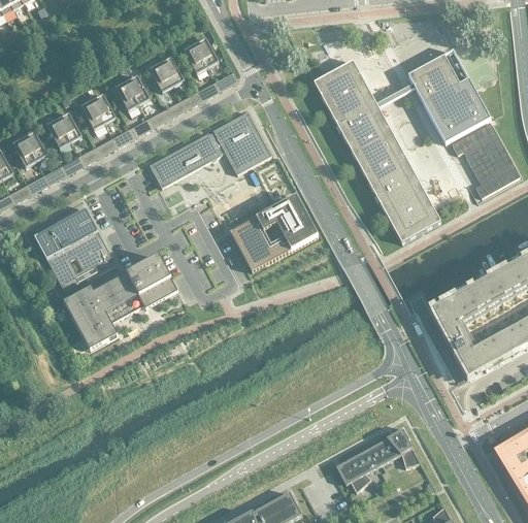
[(9,2),(8,0),(0,0),(0,7),(3,12),(13,7),(10,2),(9,2)]
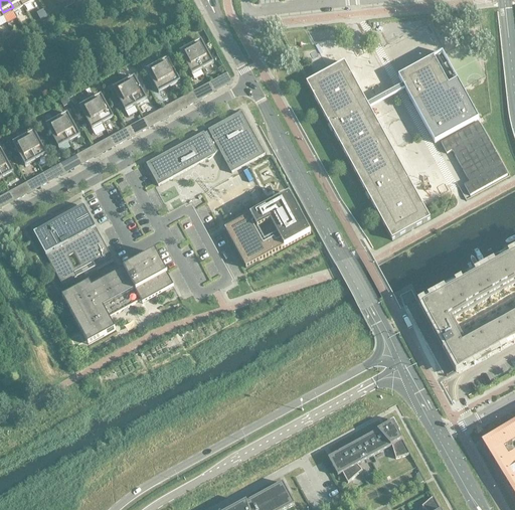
[(200,36),(190,42),(202,65),(206,62),(212,59),(207,49),(208,49),(203,40),(202,40),(200,36)]
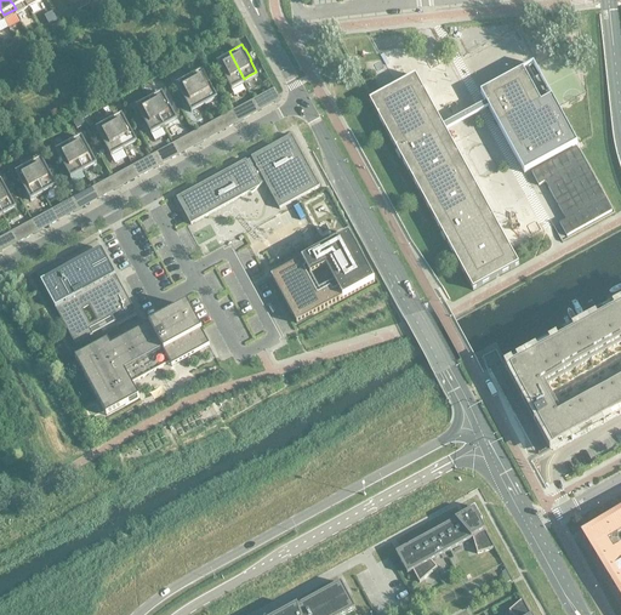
[(244,79),(229,51),(216,58),(218,62),(218,63),(224,74),(231,85),(239,80),(239,81),(244,79)]
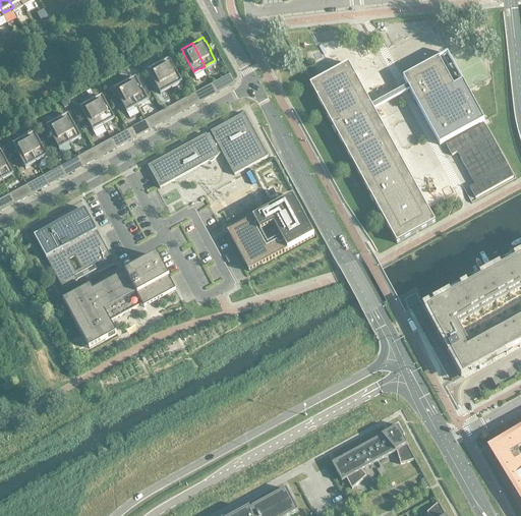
[(483,116),(447,49),(402,73),(439,140),(483,116)]
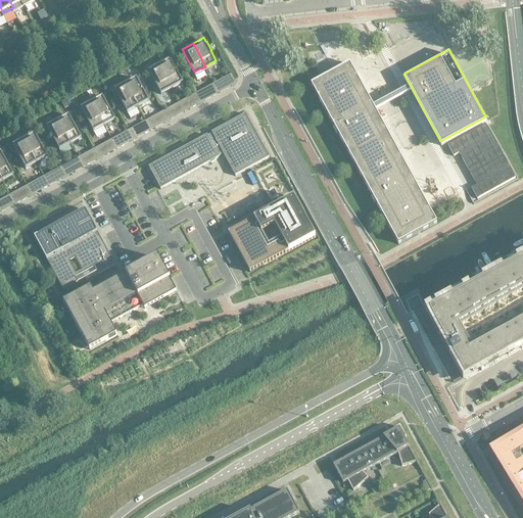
[(170,55),(159,61),(172,85),(176,83),(176,82),(182,79),(177,68),(172,59),(170,55)]
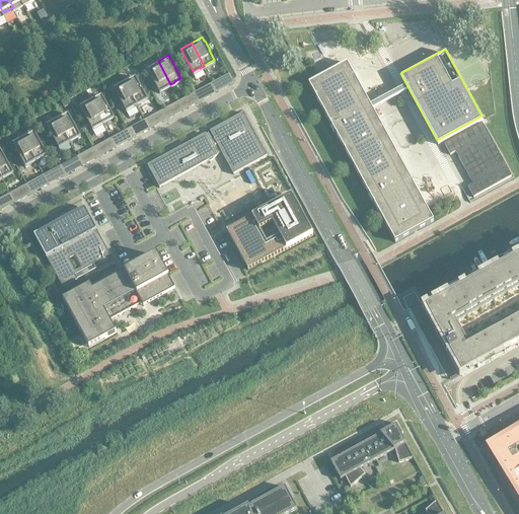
[(308,80),(326,113),(394,238),(433,217),(347,59),(308,80)]
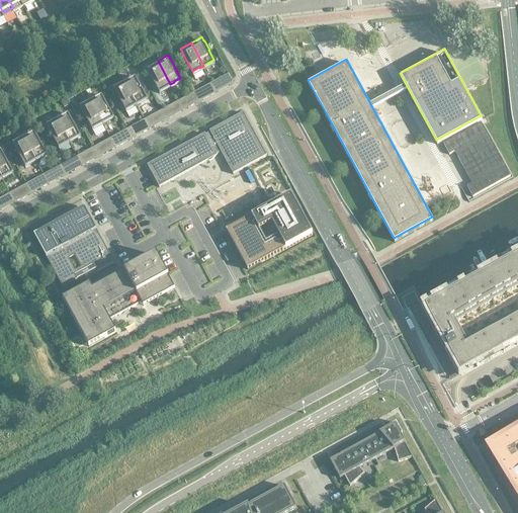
[(170,84),(158,61),(147,67),(149,71),(154,80),(159,89),(166,86),(170,84)]
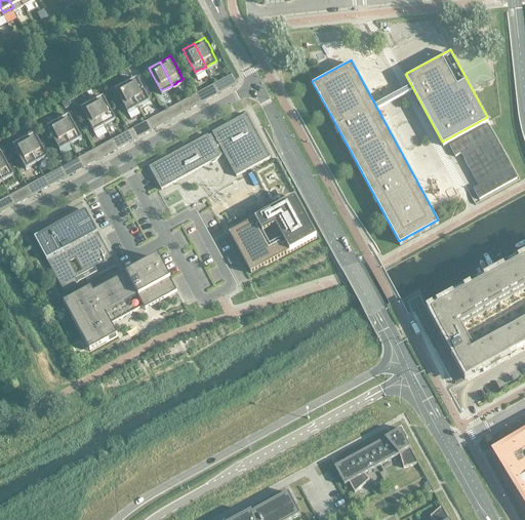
[(236,80),(231,71),(227,73),(232,82),(236,80)]
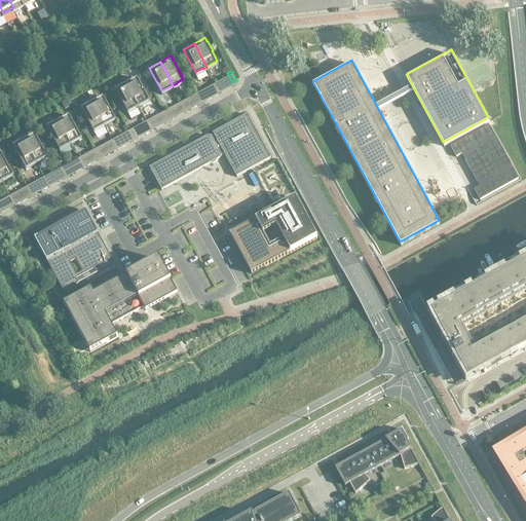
[(137,75),(125,80),(139,104),(143,102),(142,101),(149,98),(144,87),(139,78),(137,75)]
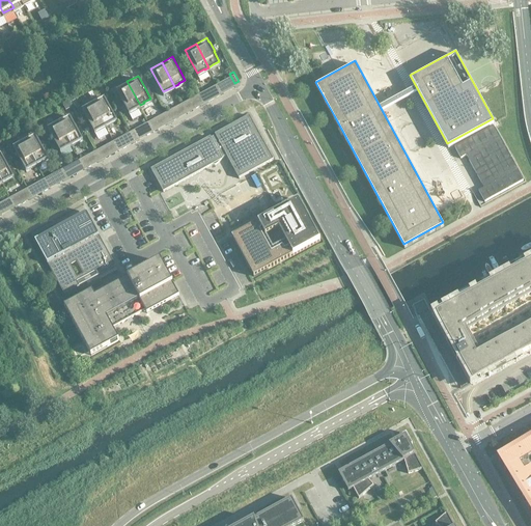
[(140,105),(127,81),(116,87),(118,91),(123,101),(129,110),(136,107),(140,105)]
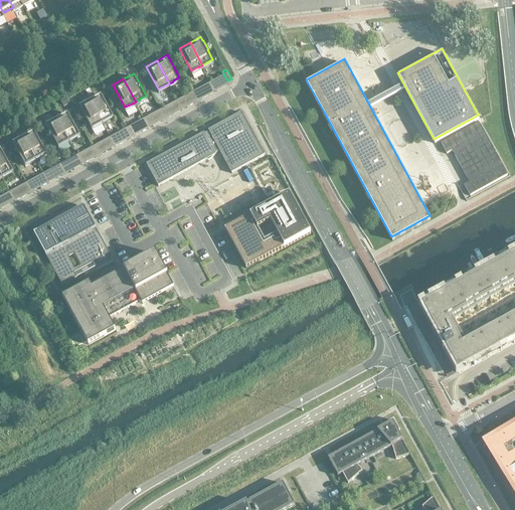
[(196,86),(193,88),(198,97),(201,95),(196,86)]
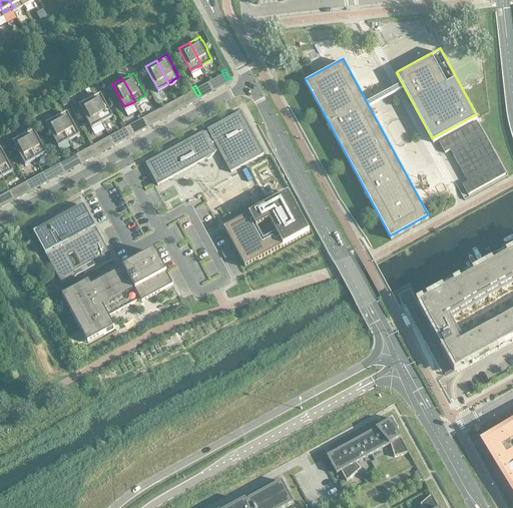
[(197,96),(192,87),(188,89),(193,98),(197,96)]
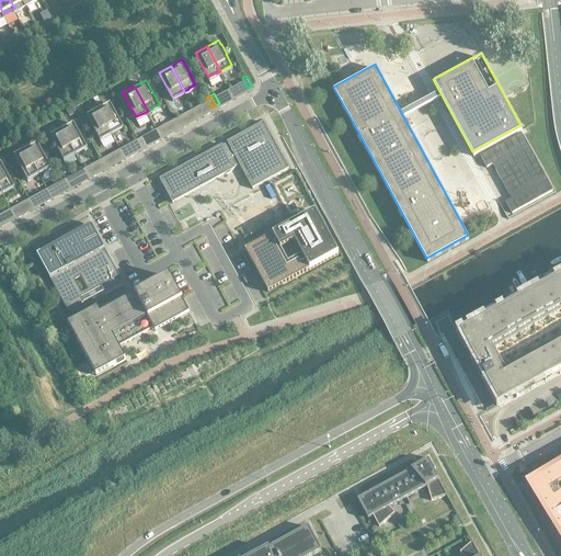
[(101,98),(95,101),(112,131),(115,128),(123,124),(117,114),(117,113),(112,103),(110,100),(104,102),(101,98)]
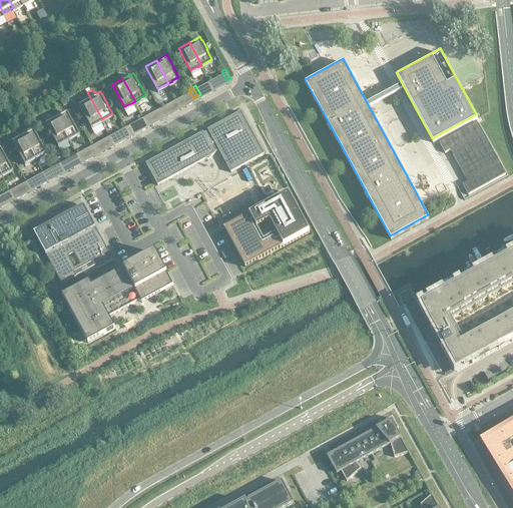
[(102,119),(87,92),(81,95),(84,100),(79,102),(81,106),(80,106),(85,115),(86,115),(91,124),(98,121),(102,119)]
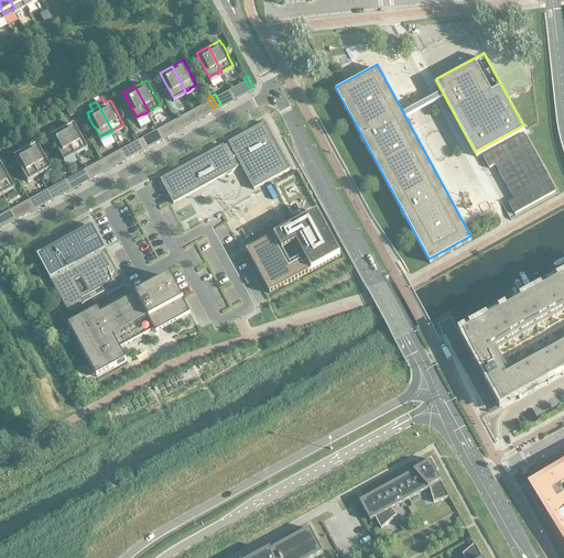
[(179,113),(175,116),(180,126),(184,123),(179,113)]
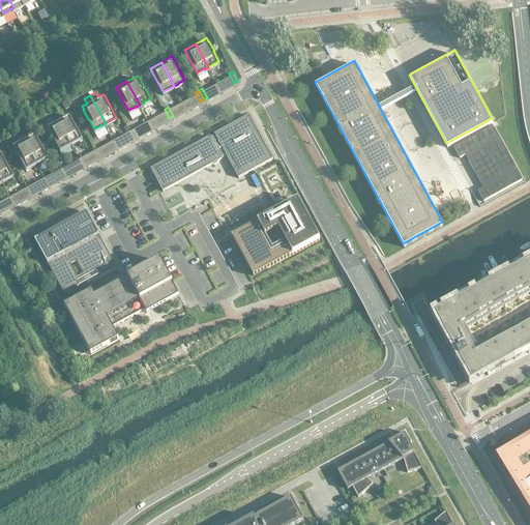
[(169,118),(165,109),(160,111),(166,120),(169,118)]
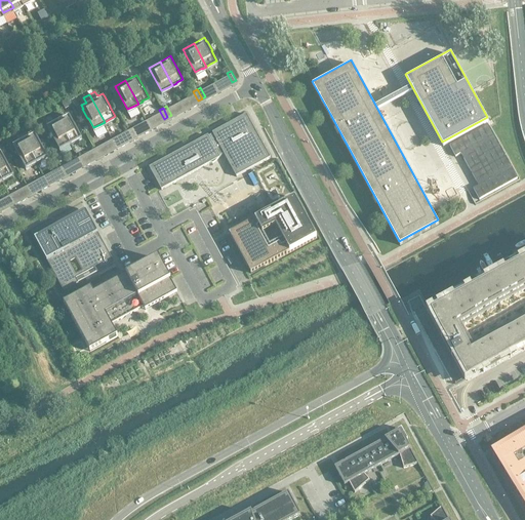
[(214,158),(214,157),(223,149),(236,172),(270,154),(246,110),(211,128),(212,129),(208,132),(207,131),(149,163),(161,186),(208,159),(211,159),(212,159),(213,158),(214,158)]
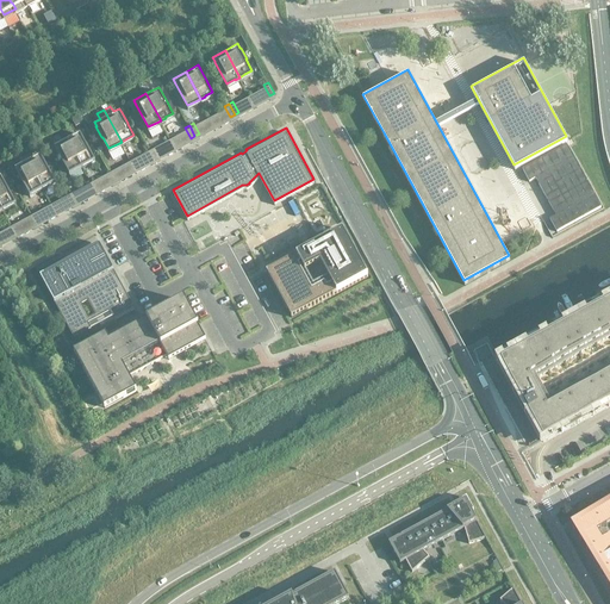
[(80,130),(67,137),(81,163),(86,161),(94,156),(88,145),(82,134),(80,130)]
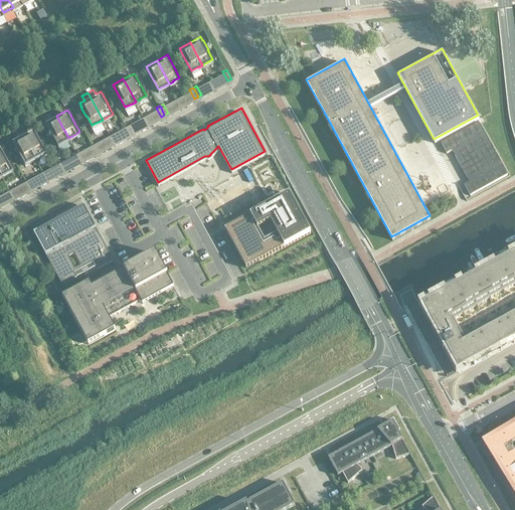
[(68,138),(56,116),(46,121),(47,125),(52,134),(53,134),(58,144),(64,140),(65,140),(68,138)]
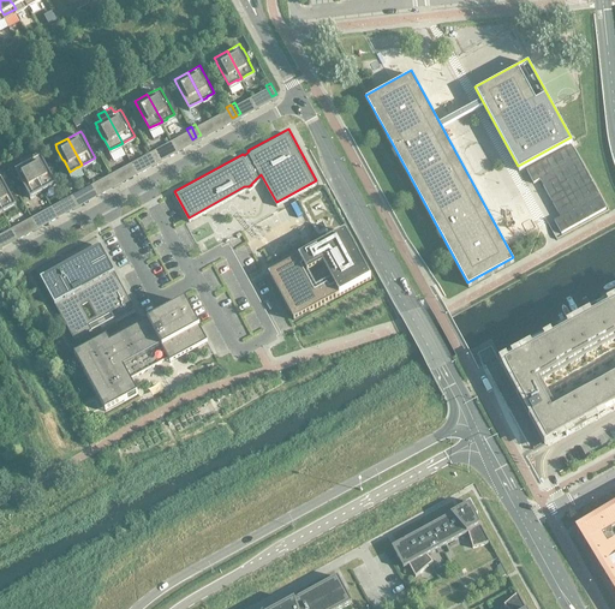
[(556,216),(562,228),(607,204),(572,141),(529,166),(535,178),(542,174),(562,213),(556,216)]
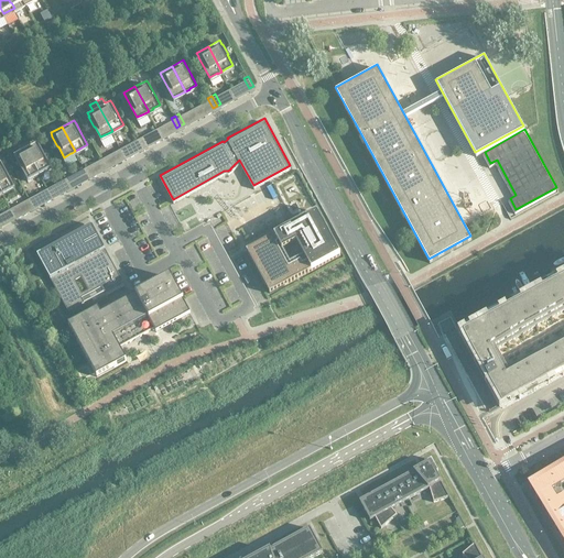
[(142,133),(138,135),(143,145),(148,143),(142,133)]
